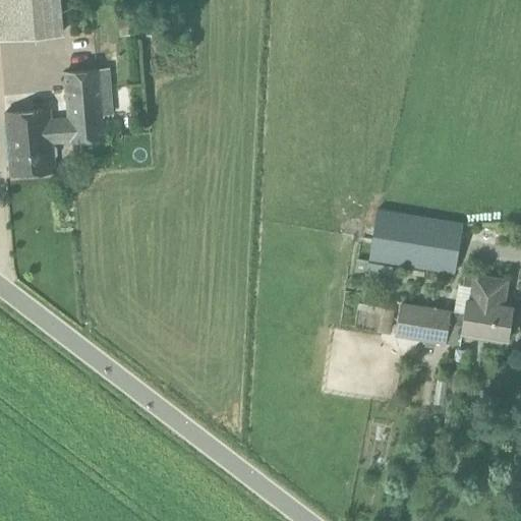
[(60,0),(0,0),(0,39),(63,35),(60,0)]
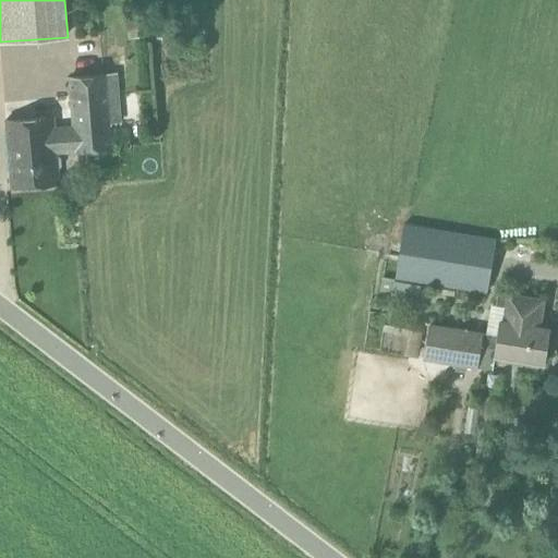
[(55,128),(53,117),(7,120),(12,187),(59,183),(57,153),(111,149),(109,123),(120,122),(116,75),(70,79),(74,126),(55,128)]
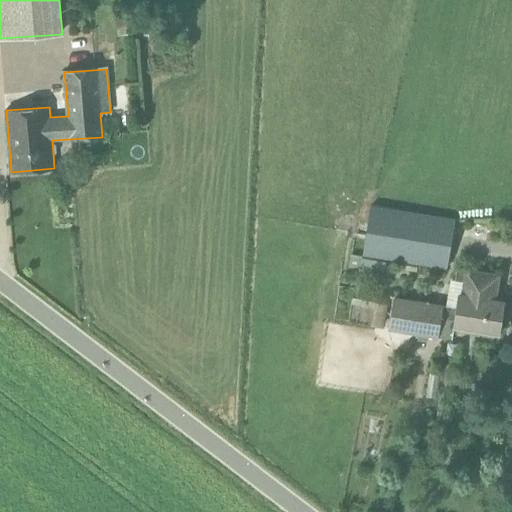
[(371,204),(363,255),(449,269),(457,219),(371,204)]
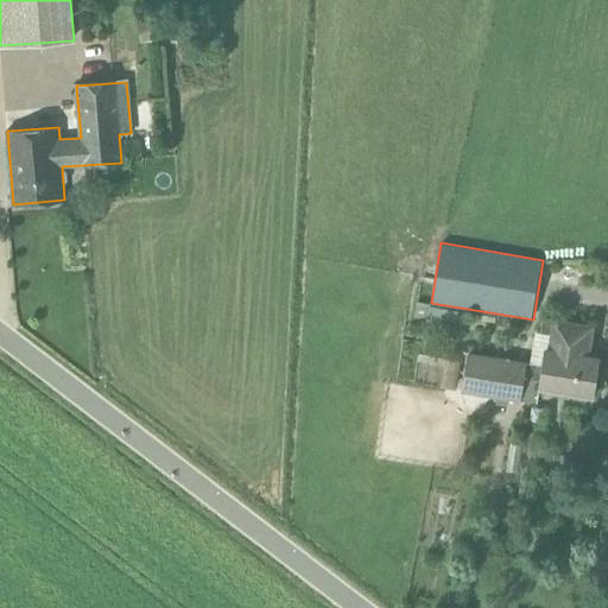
[(455,328),(458,310),(429,305),(430,304),(417,302),(413,321),(455,328)]
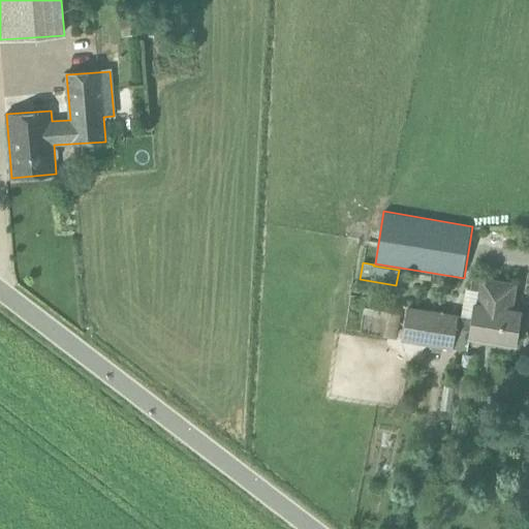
[(407,307),(402,342),(453,350),(456,328),(470,331),(469,337),(515,344),(521,310),(514,309),(518,281),(481,275),(480,279),(472,278),(470,288),(466,288),(462,315),(407,307)]
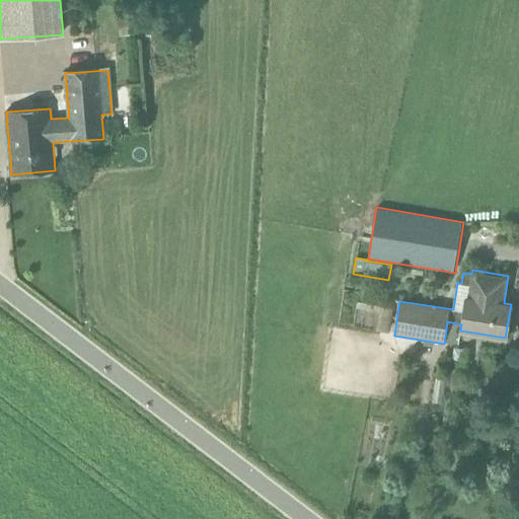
[(383,306),(348,304),(348,325),(382,326),(383,306)]
